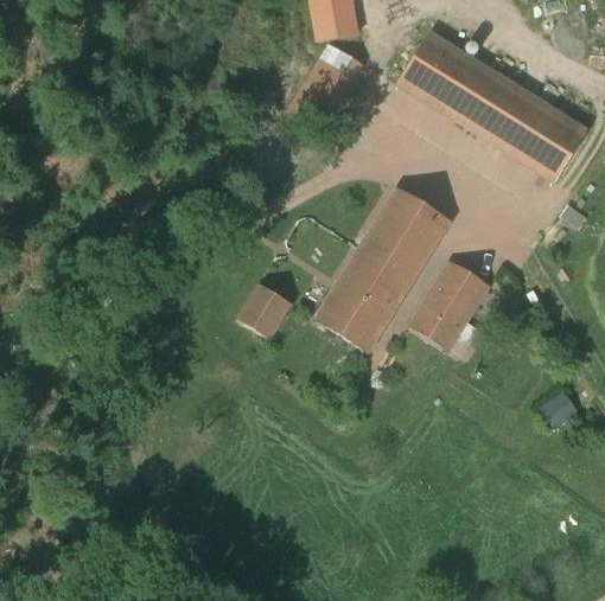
[(587,129),(431,31),(399,82),(556,180),(587,129)]
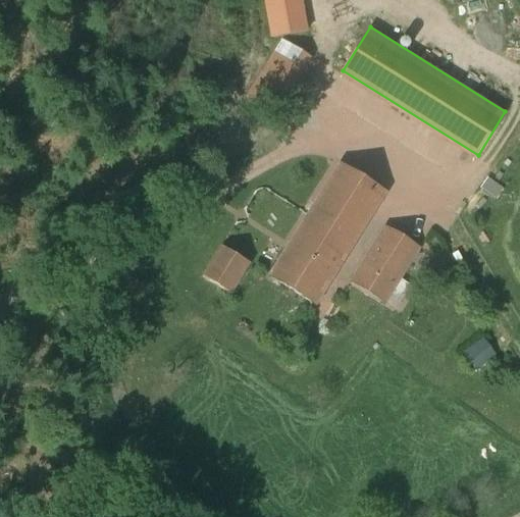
[(313,56),(284,38),(251,91),(279,109),(313,56)]
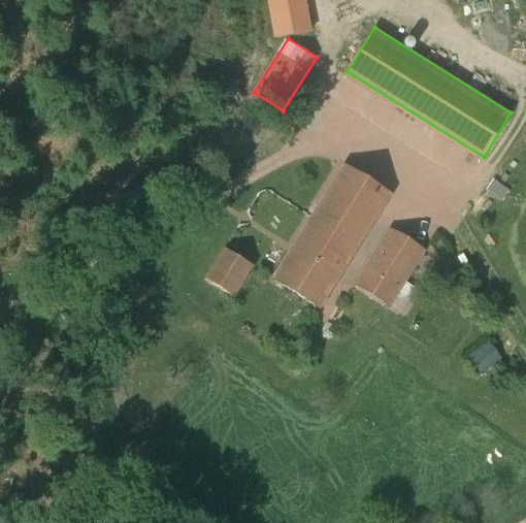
[(346,163),(274,276),(321,305),(392,192),(346,163)]
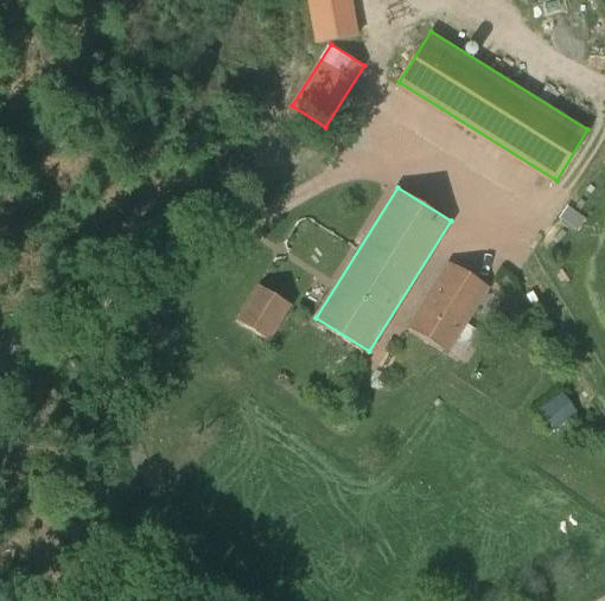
[(451,260),(409,324),(451,350),(491,285),(451,260)]
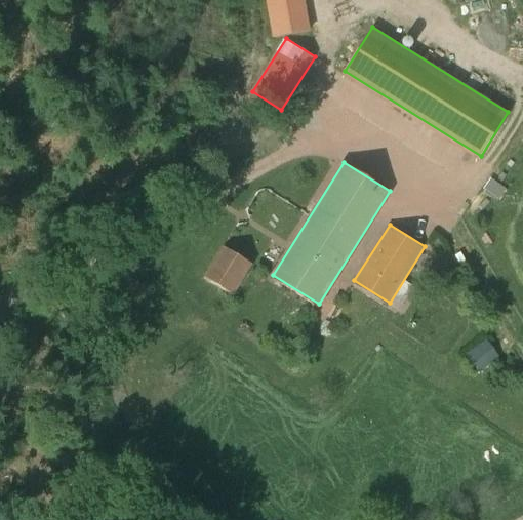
[(252,261),(226,244),(206,275),(234,292),(252,261)]
